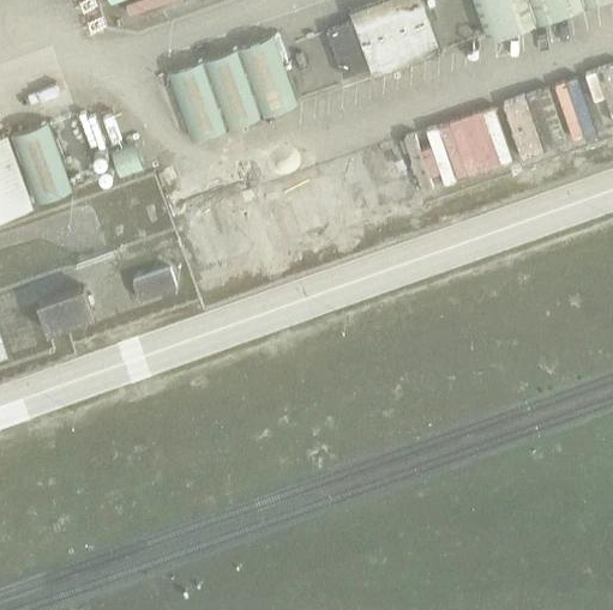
[(210,0),(146,0),(156,26),(212,6),(210,0)]
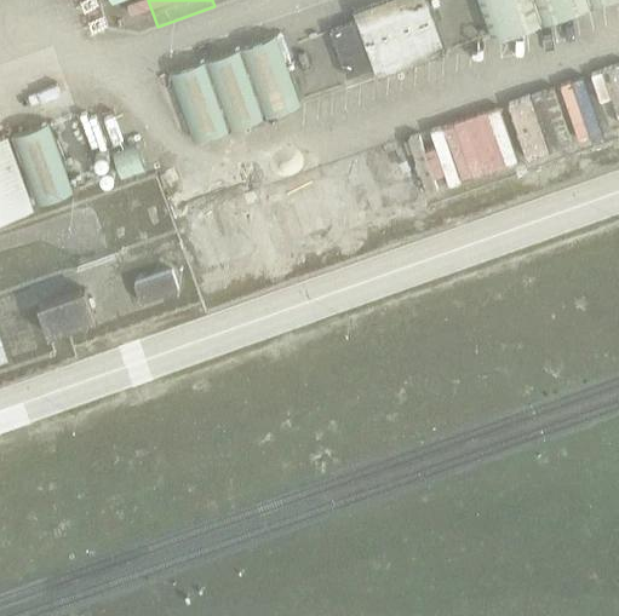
[(356,23),(330,33),(347,84),(374,74),(378,82),(450,57),(429,0),(393,0),(354,13),(356,23)]
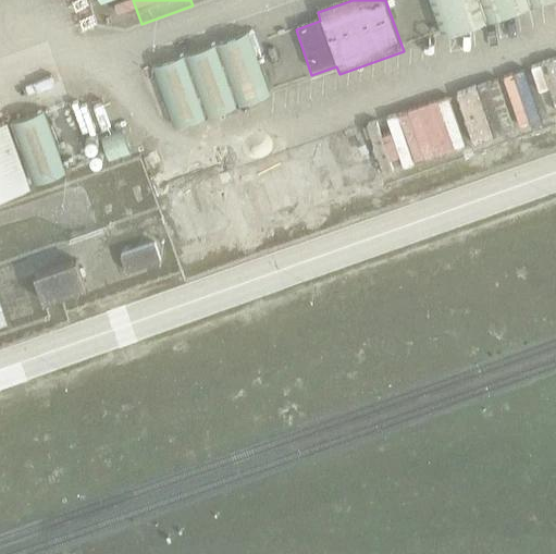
[(429,0),(443,39),(553,0),(429,0)]
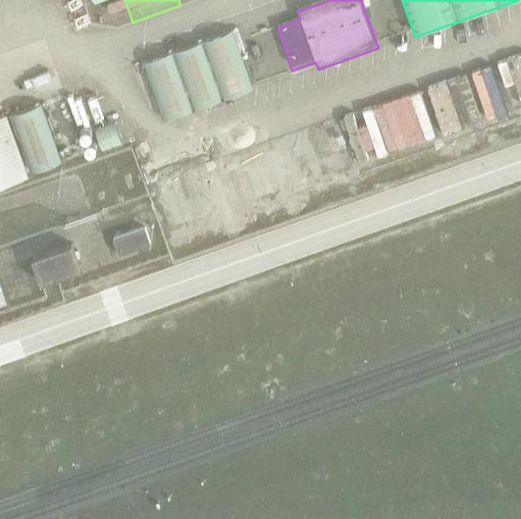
[(231,34),(143,65),(163,123),(253,91),(231,34)]
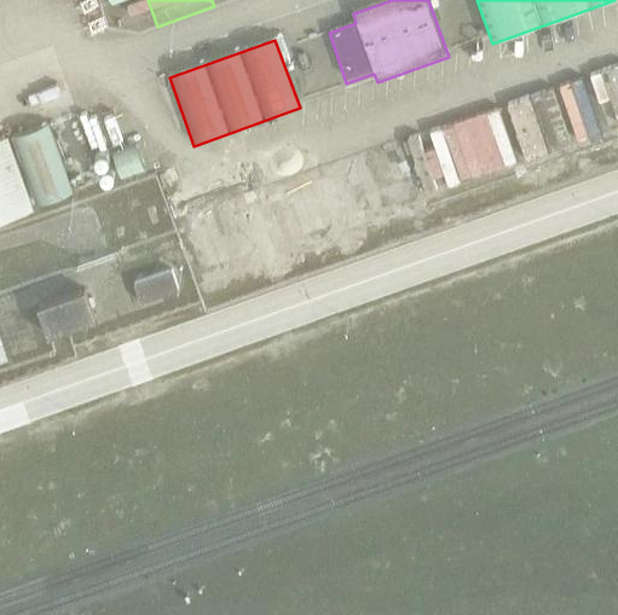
[(617,67),(594,73),(605,122),(617,119),(617,67)]
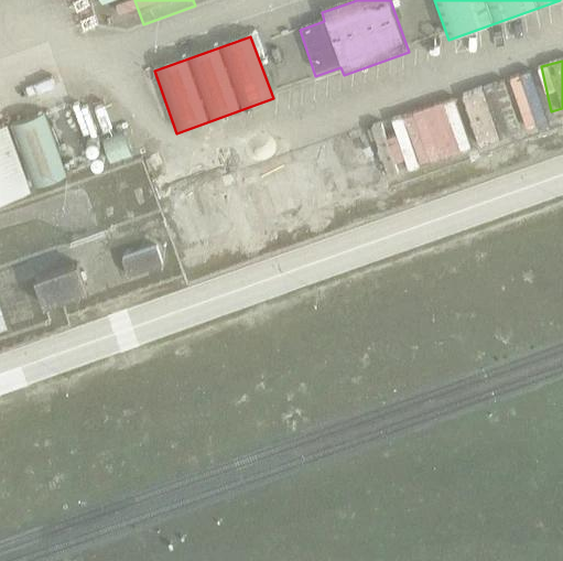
[(521,111),(543,104),(533,71),(510,77),(521,111)]
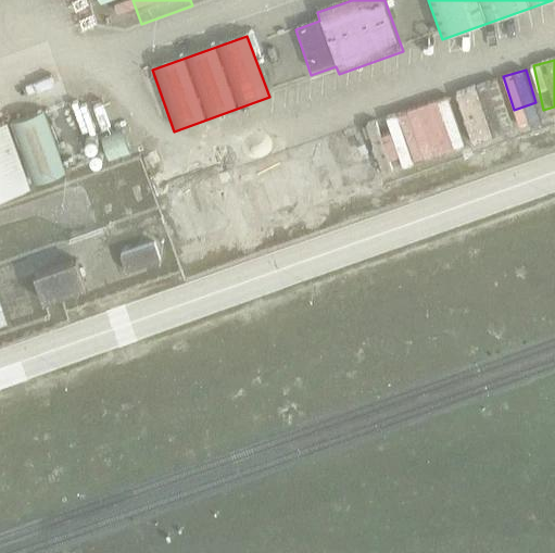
[(503,87),(458,86),(458,105),(503,105),(503,87)]
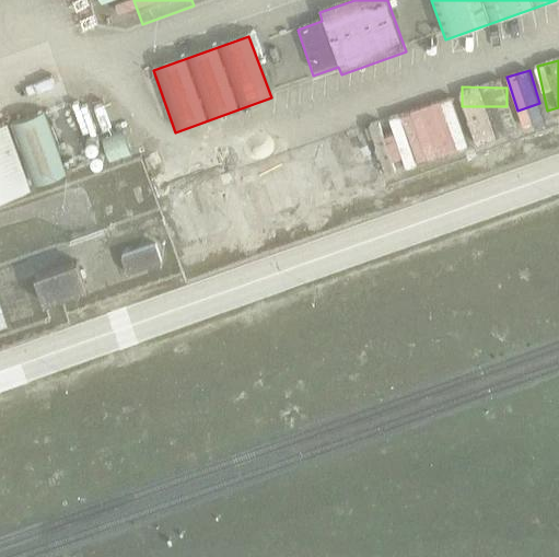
[(44,115),(10,127),(33,189),(66,177),(44,115)]
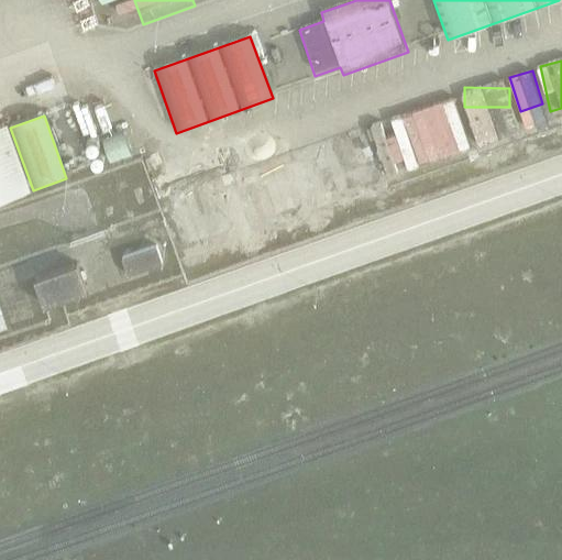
[(7,125),(0,128),(0,204),(31,194),(7,125)]
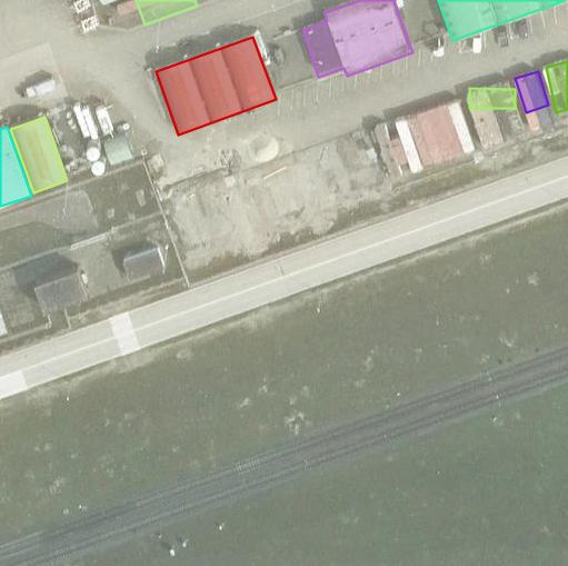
[(294,179),(172,220),(192,280),(314,239),(294,179)]
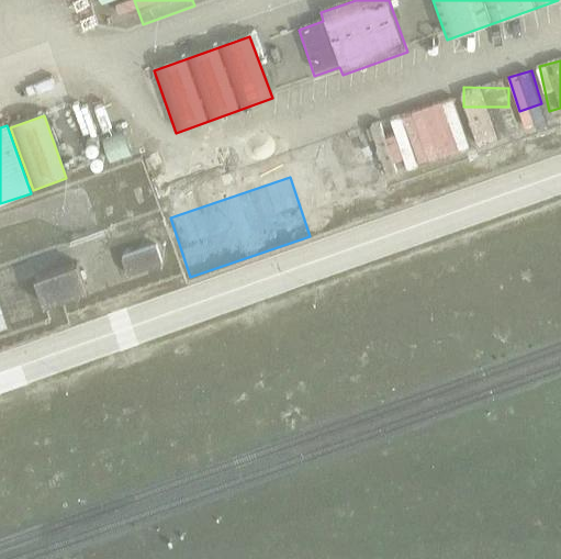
[(122,260),(128,277),(163,265),(156,248),(122,260)]
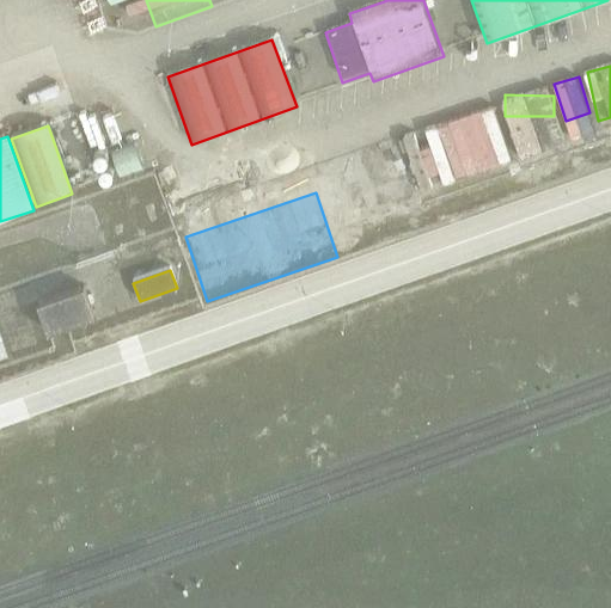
[(38,306),(48,335),(67,327),(95,318),(84,289),(38,306)]
